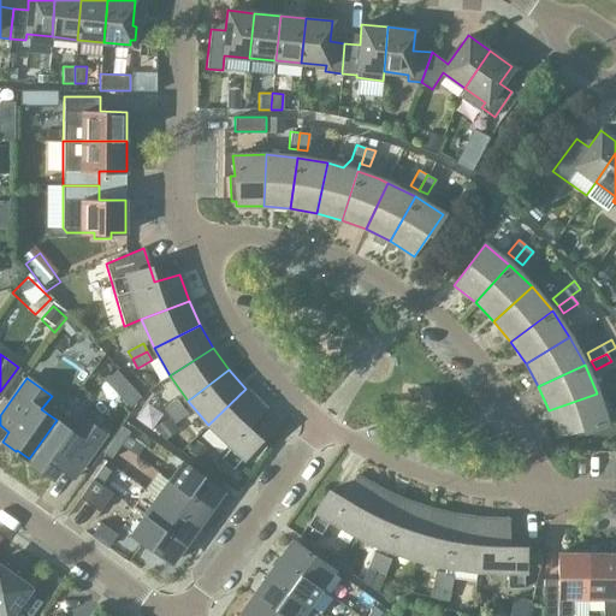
[(246,389),(208,425),(230,445),(219,458),(232,469),(259,439),(248,430),(266,409),(246,389)]
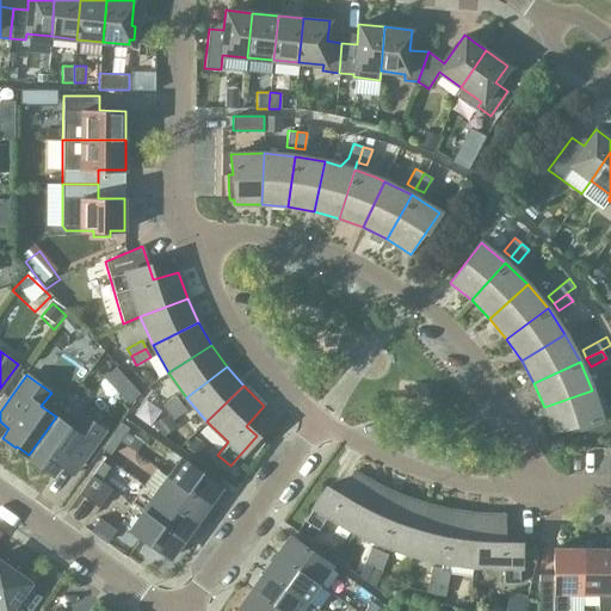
[(592,390),(544,407),(553,434),(567,431),(567,433),(579,431),(578,427),(602,421),(592,390)]
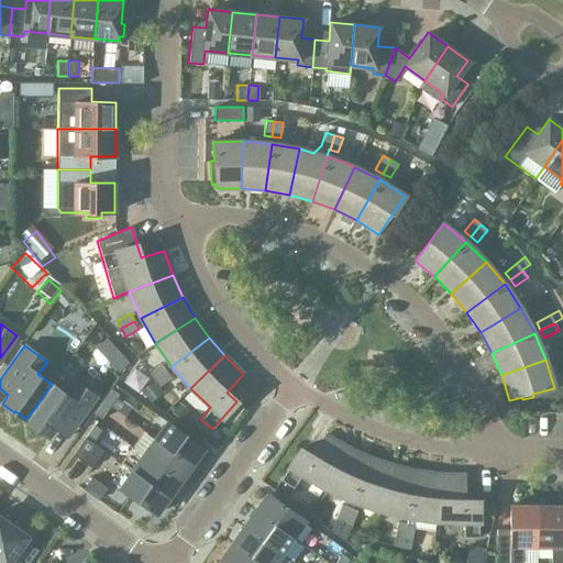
[(154,381),(166,371),(161,364),(148,374),(154,381)]
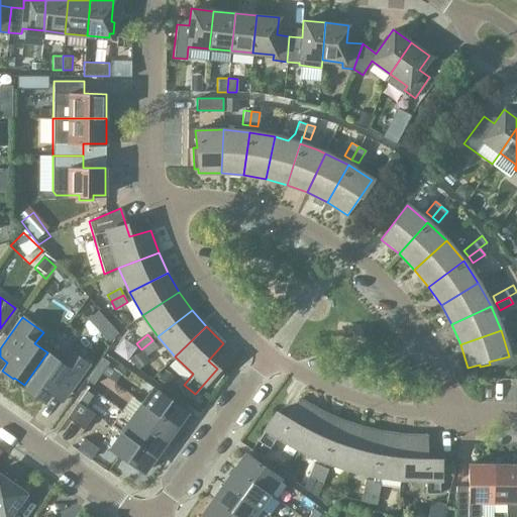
[(152,340),(141,349),(145,355),(157,347),(152,340)]
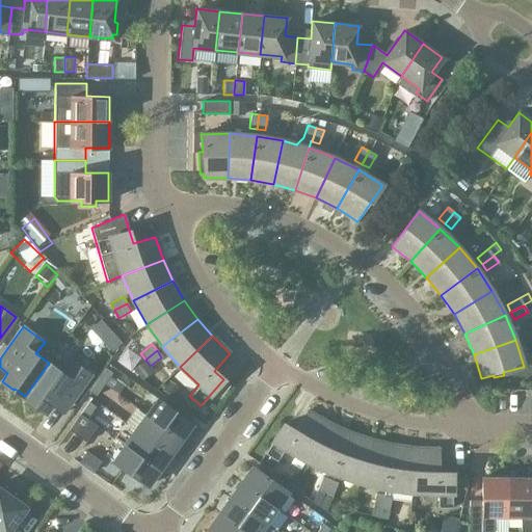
[(49,363),(25,396),(35,402),(33,404),(46,413),(52,404),(63,413),(90,375),(70,360),(61,372),(49,363)]
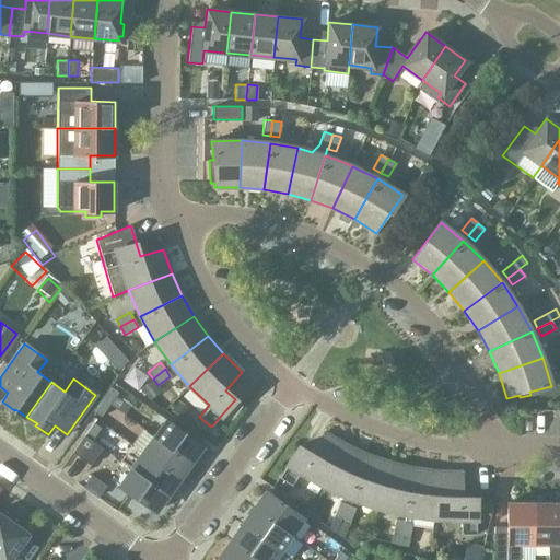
[(102,399),(109,405),(118,393),(111,387),(102,399)]
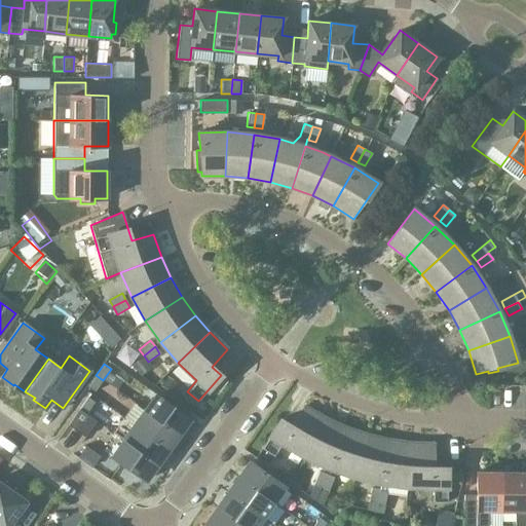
[(95,391),(103,380),(96,375),(88,386),(95,391)]
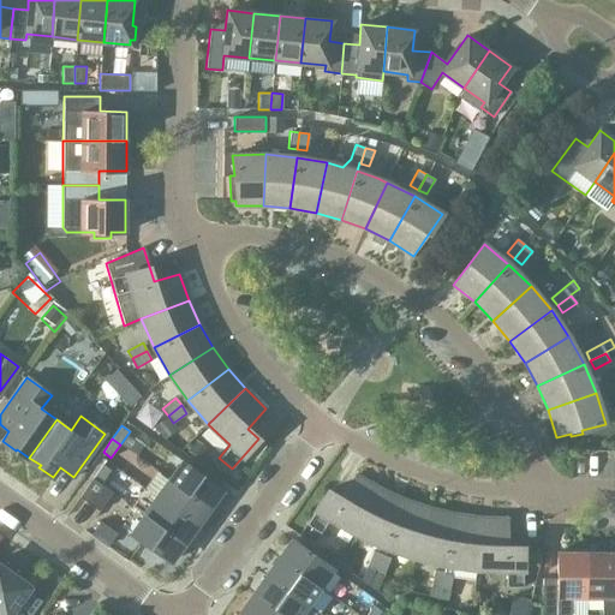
[(169,479),(208,508),(221,489),(183,461),(169,479)]
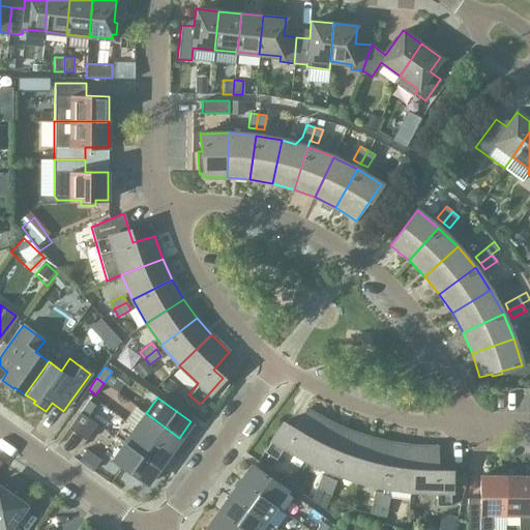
[(80,412),(87,417),(95,405),(88,401),(80,412)]
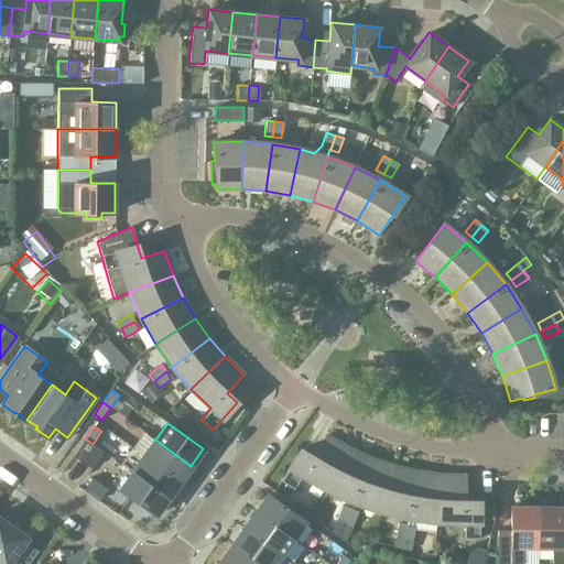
[(326,490),(347,448),(325,435),(312,456),(301,449),(280,480),(293,489),(302,476),(326,490)]
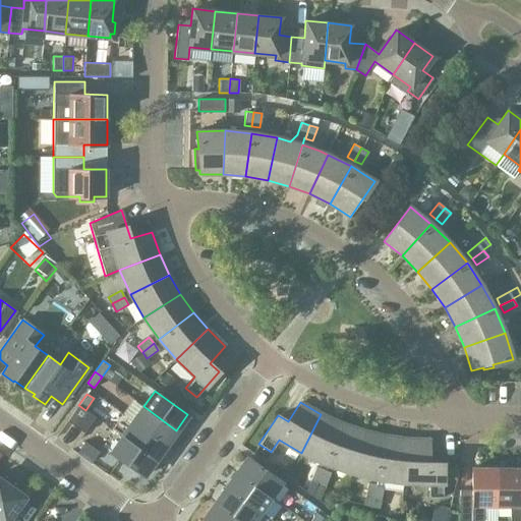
[(85,410),(78,405),(67,420),(83,432),(95,416),(85,410)]
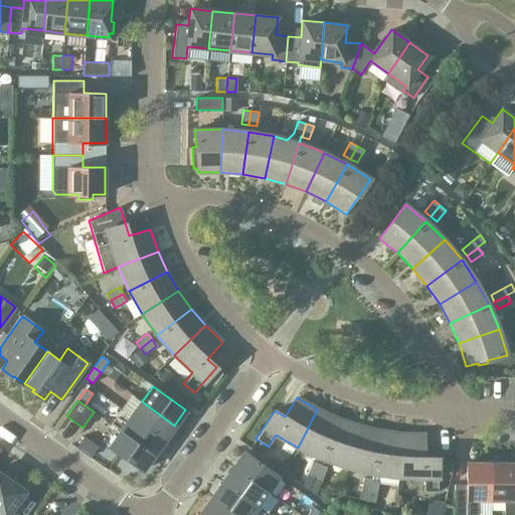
[(164,440),(174,425),(142,401),(131,416),(164,440)]
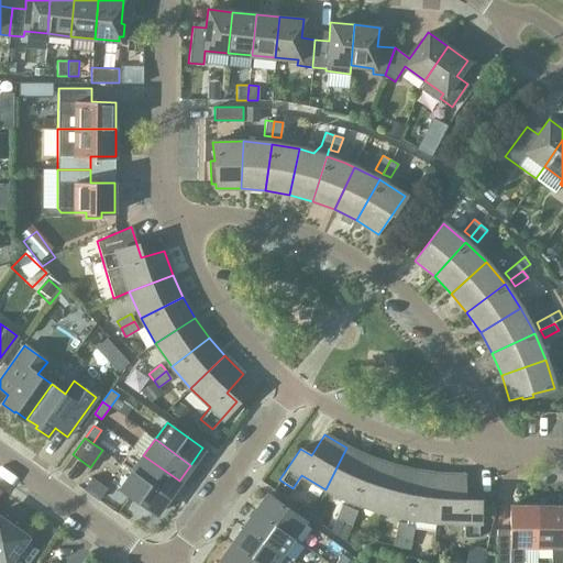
[(352,500),(368,457),(346,448),(326,489),(352,500)]
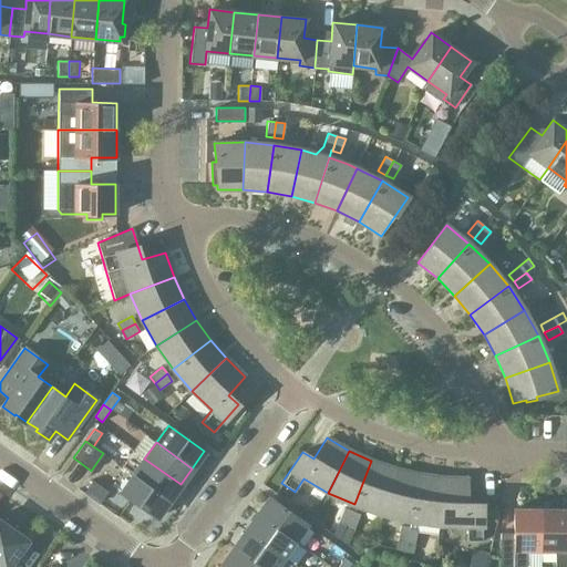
[(169,501),(181,484),(144,459),(133,475),(169,501)]
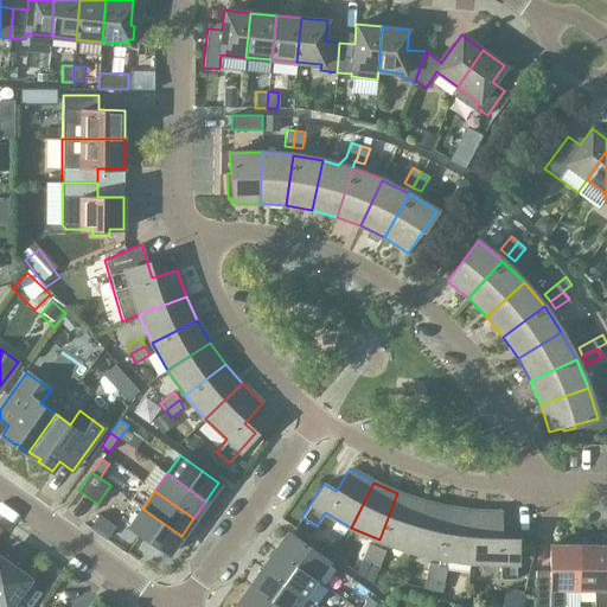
[(408,550),(422,502),(397,493),(379,540),(408,550)]
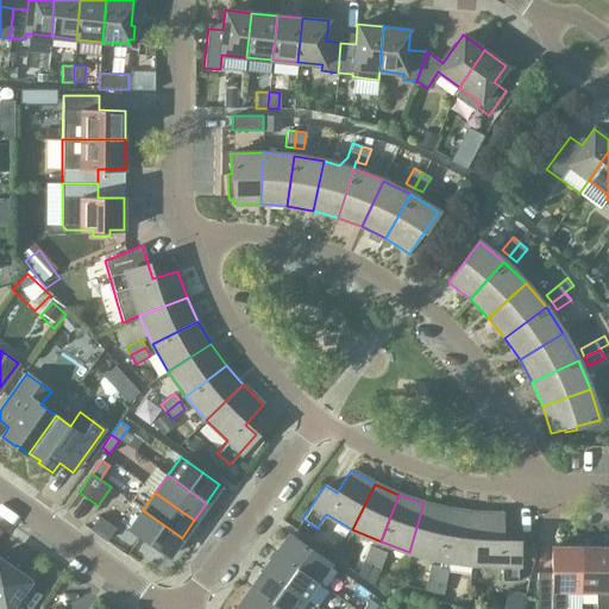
[(440,559),(450,509),(424,503),(409,552),(440,559)]
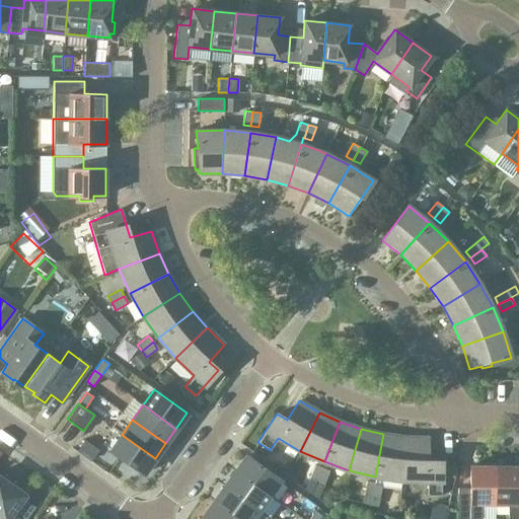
[(401,479),(404,437),(383,434),(375,476),(401,479)]
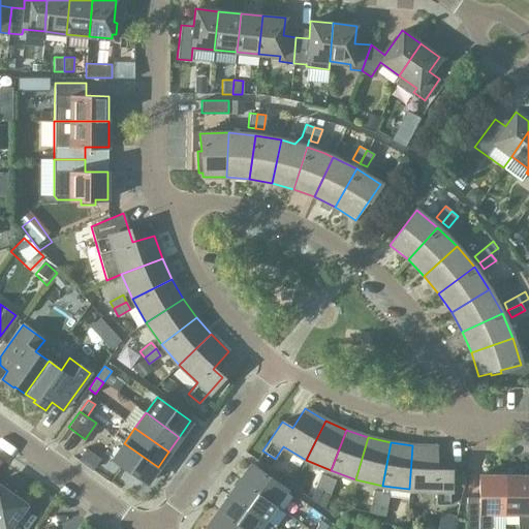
[(147,483),(158,467),(124,443),(113,459),(147,483)]
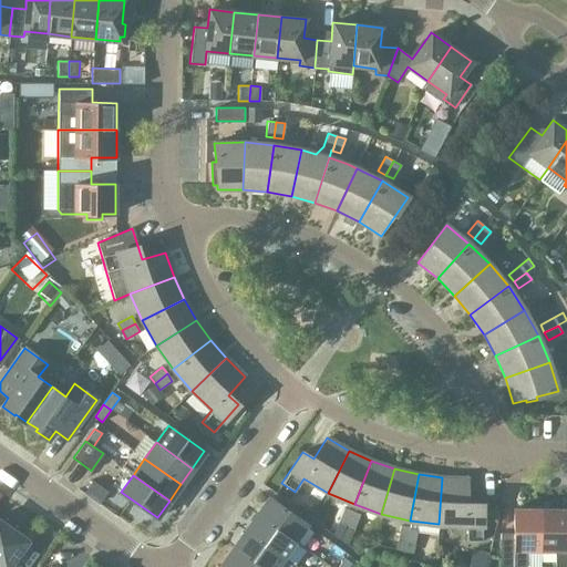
[(442,477),(439,524),(466,525),(466,542),(482,540),(482,503),(468,504),(468,478),(442,477)]
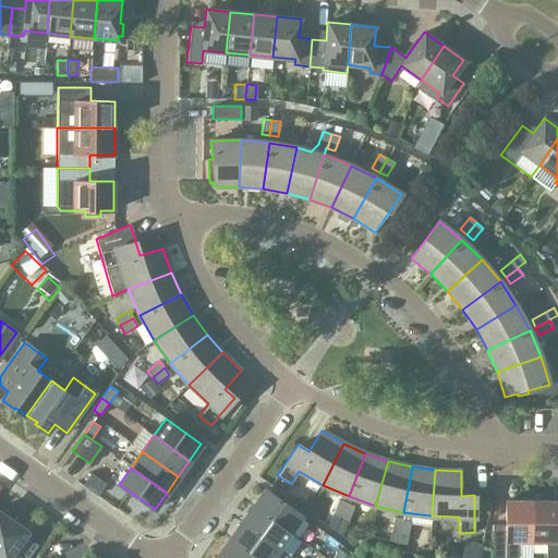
[(253,507),(289,532),(301,516),(265,489),(253,507)]
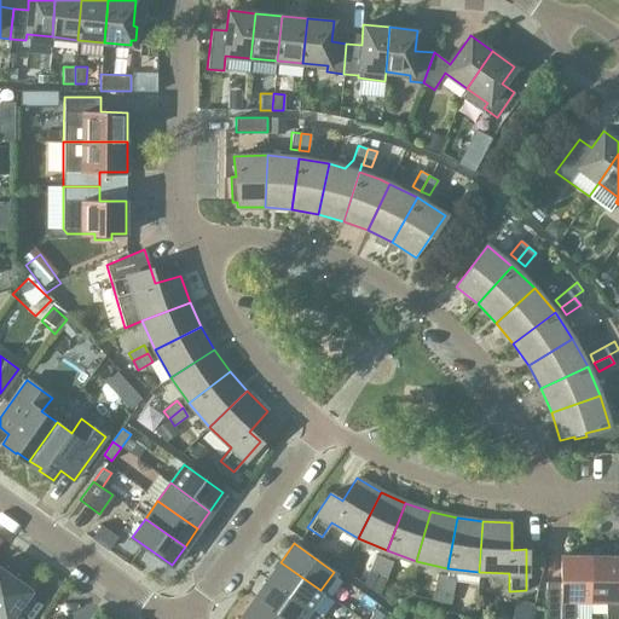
[(383,557),(375,554),(363,584),(371,590),(383,557)]
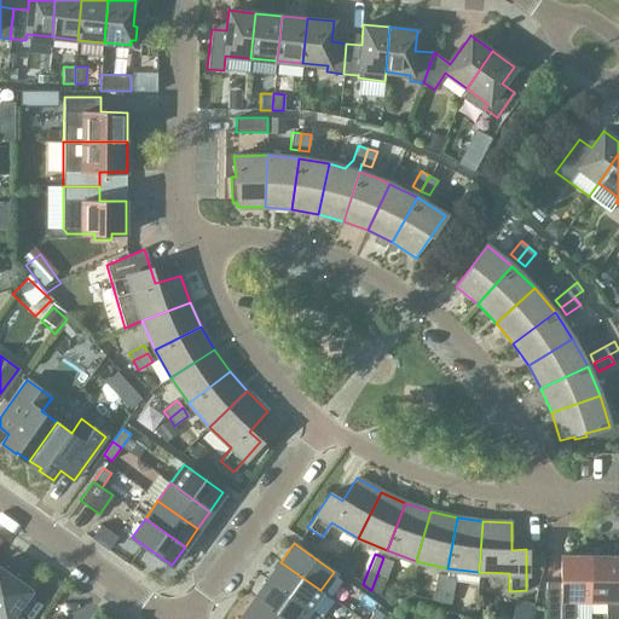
[(590,601),(590,555),(560,555),(560,583),(545,582),(545,618),(573,618),(574,601),(590,601)]
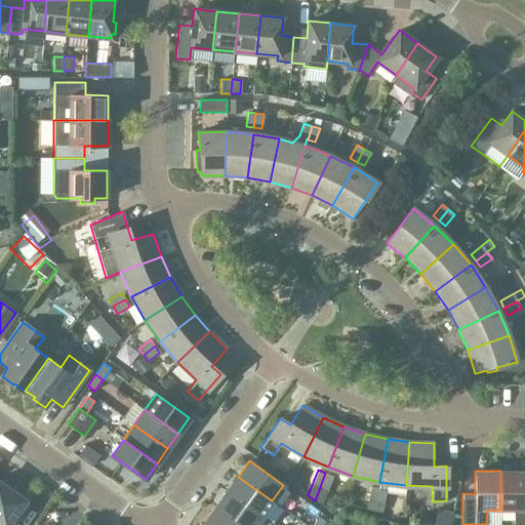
[(524,524),(524,471),(500,471),(500,510),(514,510),(514,524),(524,524)]
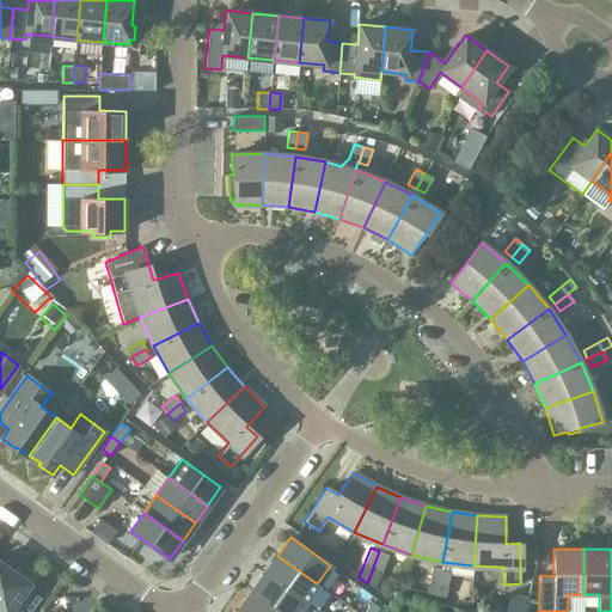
[(389,555),(379,551),(367,583),(375,589),(389,555)]
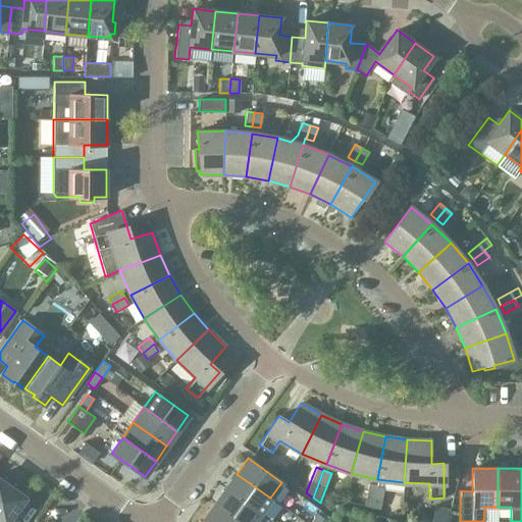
[(259,513),(270,498),(237,474),(226,488),(259,513)]
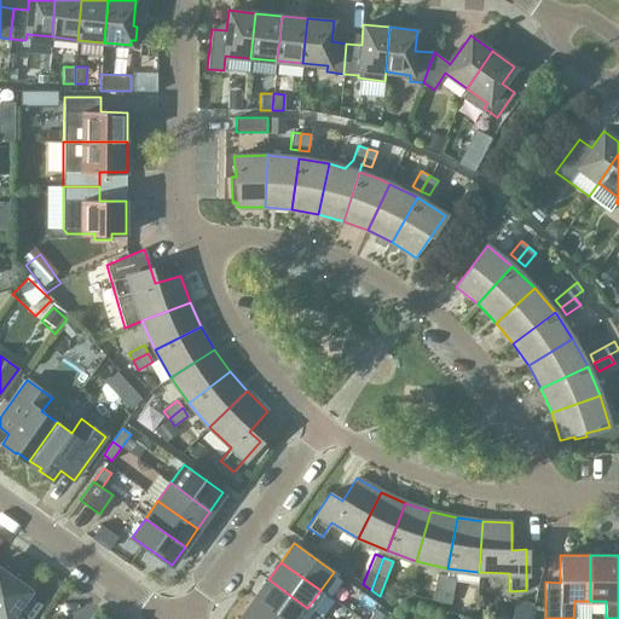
[(21,618),(13,613),(29,590),(0,568),(0,618),(1,618),(21,618)]
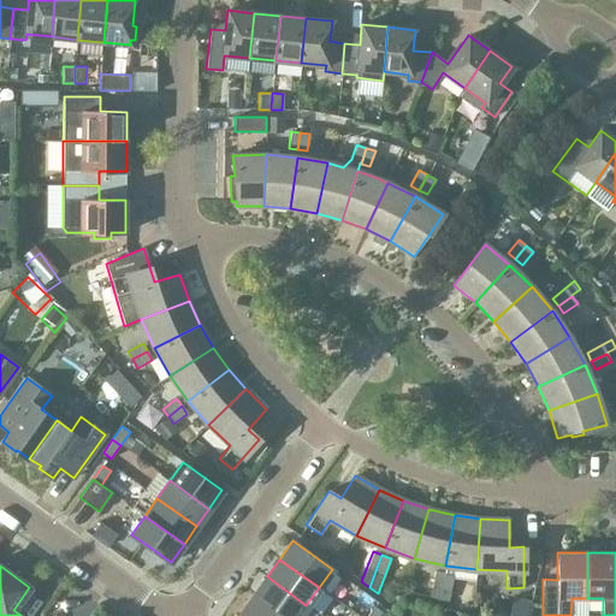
[(444,573),(434,570),(431,587),(428,597),(439,599),(444,573)]
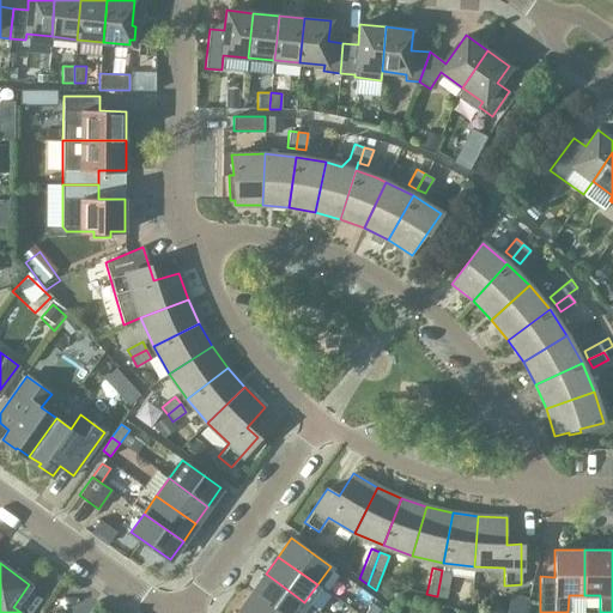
[(450,572),(442,570),(437,596),(445,599),(448,588),(450,572)]
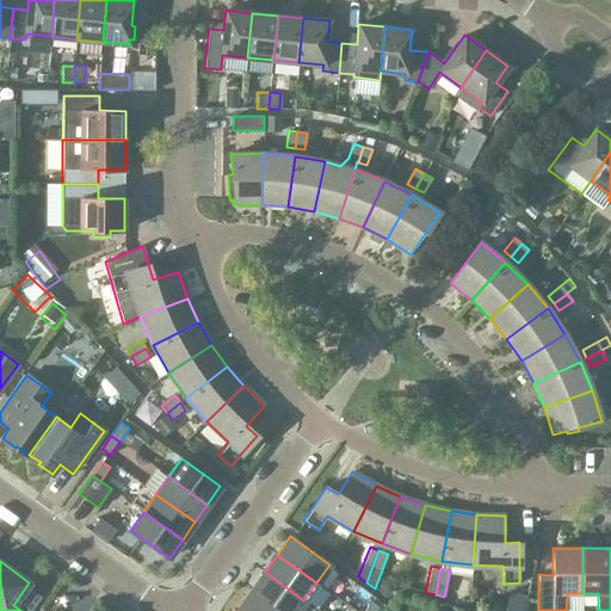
[(282,610),(295,610),(303,600),(265,572),(252,590),(282,610)]
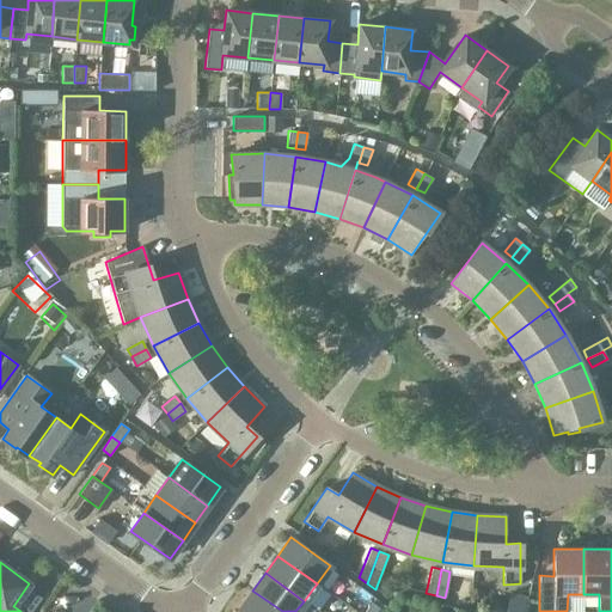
[(243,611),(282,611),(252,591),(239,609),(243,611)]
